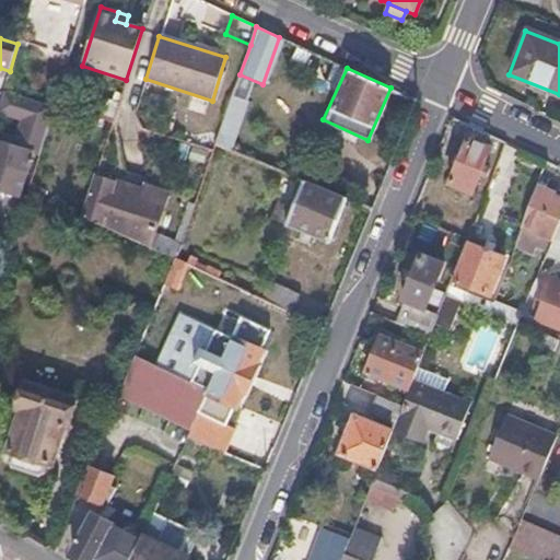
[(0,137),(0,189),(20,196),(32,153),(41,155),(55,108),(3,91),(0,103),(0,114),(22,121),(16,141),(0,136),(0,137)]
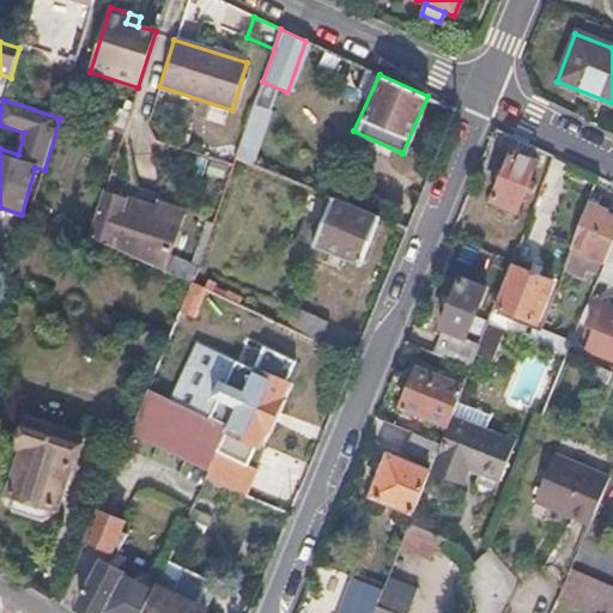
[(254,107),(235,159),(250,165),(268,111),(254,107)]
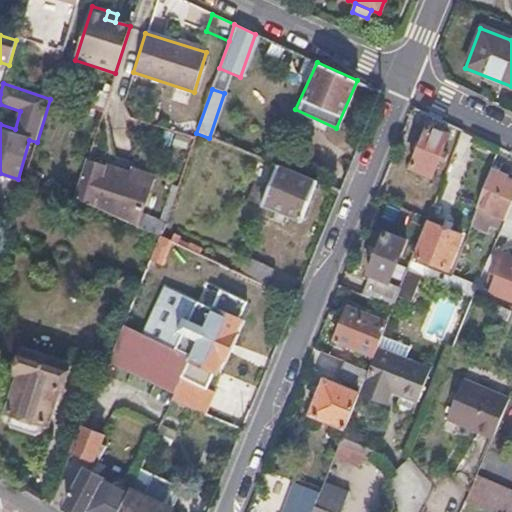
[(452,126),(432,117),(411,170),(431,179),(439,161),(445,163),(447,156),(441,154),(447,139),(454,142),(458,129),(452,126)]
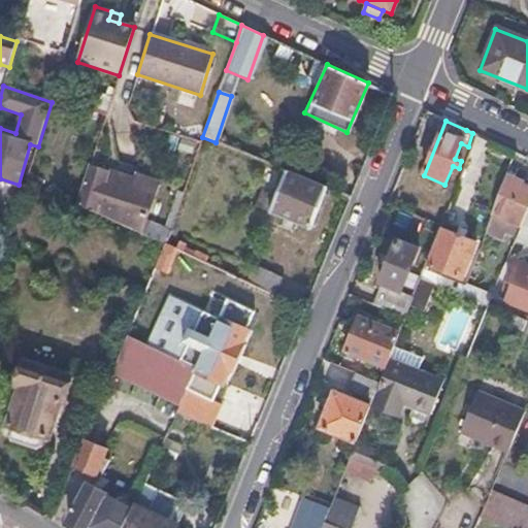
[(90,166),(77,205),(143,235),(159,184),(137,176),(136,180),(90,166)]
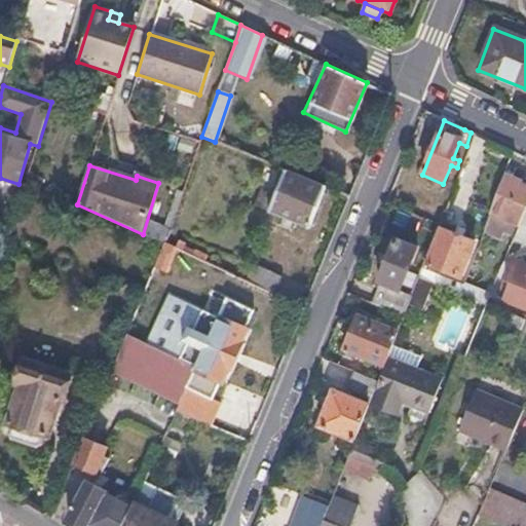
[(325,187),(279,168),(272,186),(277,188),(273,197),(261,192),(255,207),(308,229),(325,187)]
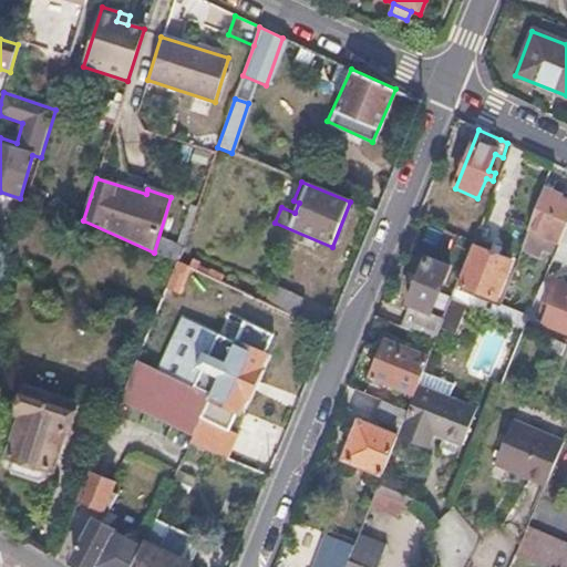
[(529,230),(547,237),(559,243),(566,224),(566,203),(560,199),(562,197),(545,189),(529,230)]
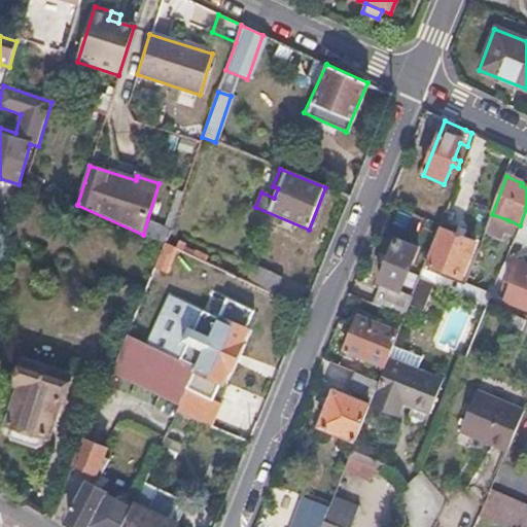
[(526,208),(520,225),(513,242),(526,247),(526,208)]
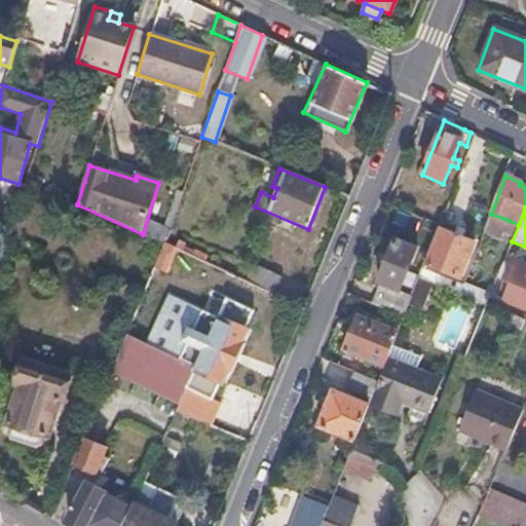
[(147,235),(164,240),(168,226),(152,221),(147,235)]
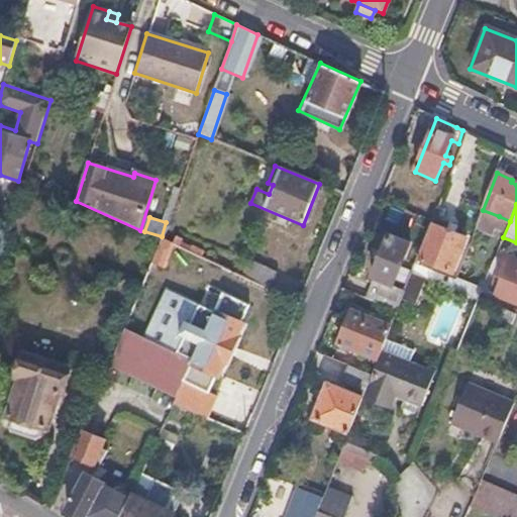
[(431,227),(417,262),(450,275),(464,240),(431,227)]
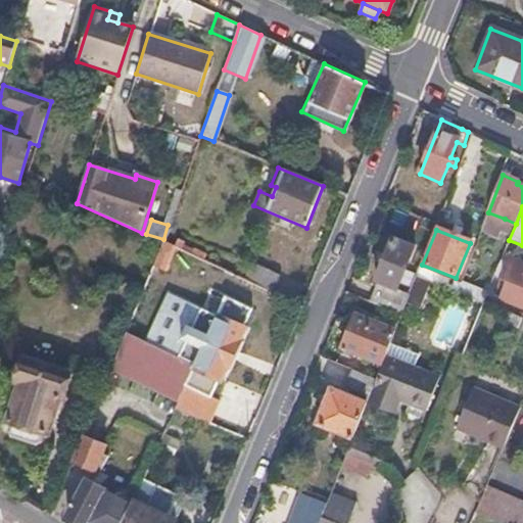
[(152,268),(162,241),(148,235),(127,287),(142,293),(152,268)]
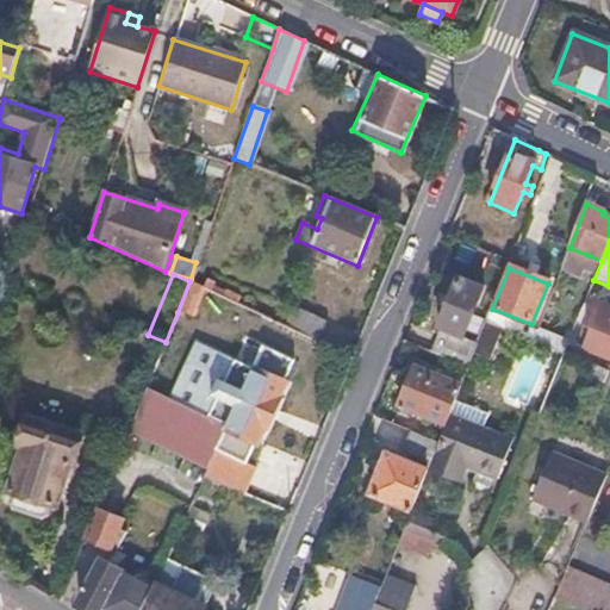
[(431,353),(468,367),(474,350),(461,344),(483,291),(458,279),(437,328),(441,330),(431,353)]
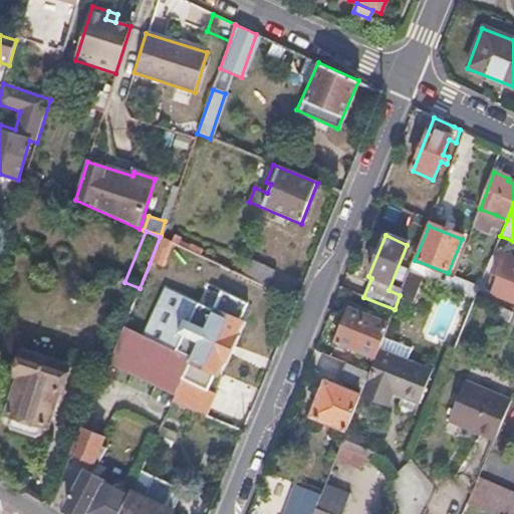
[(170,242),(160,237),(150,263),(159,267),(170,242)]
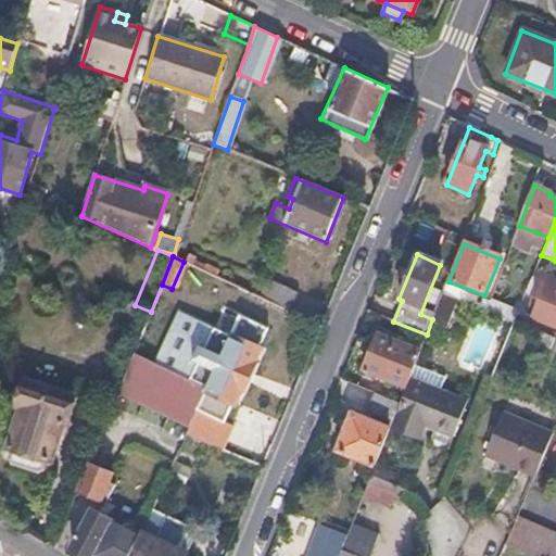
[(555,282),(543,277),(528,317),(555,328),(555,282)]
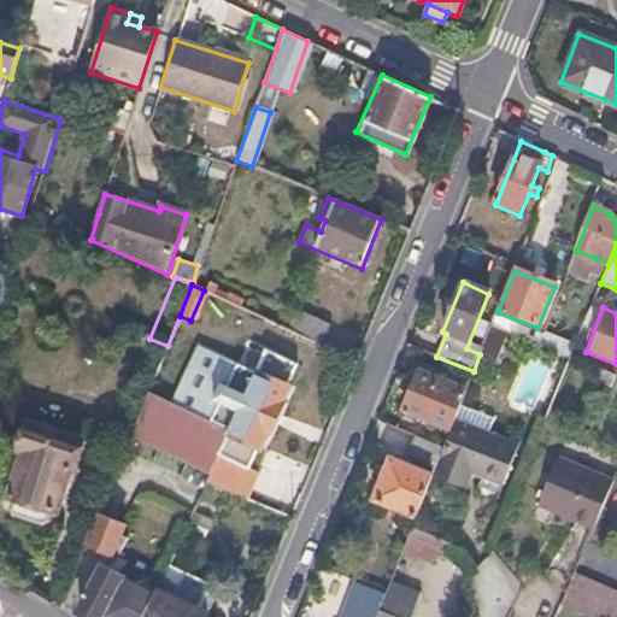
[(297,309),(287,330),(319,346),(330,324),(297,309)]
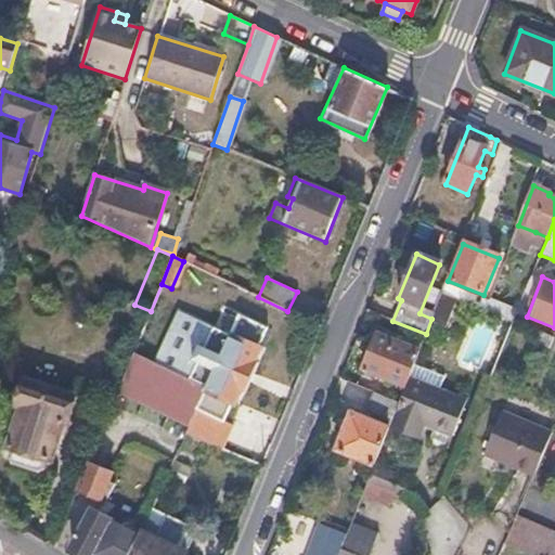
[(459,302),(485,312),(489,301),(446,286),(441,295),(459,302)]
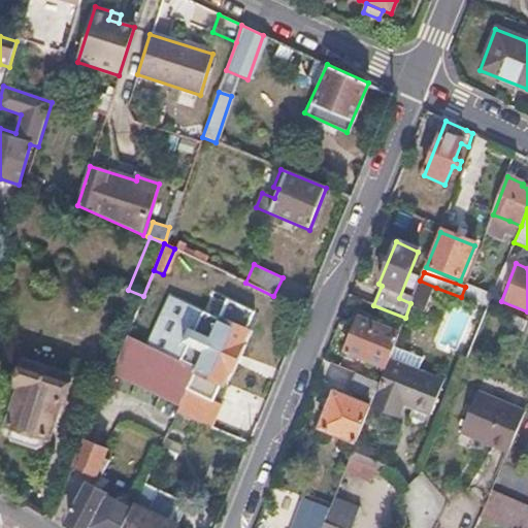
[(436,288),(420,281),(410,306),(426,312),(436,288)]
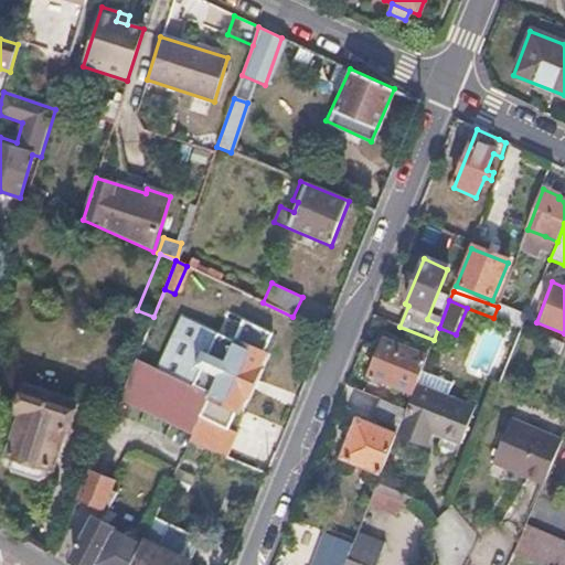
[(498,307),(493,318),(521,328),(525,316),(498,305),(498,307)]
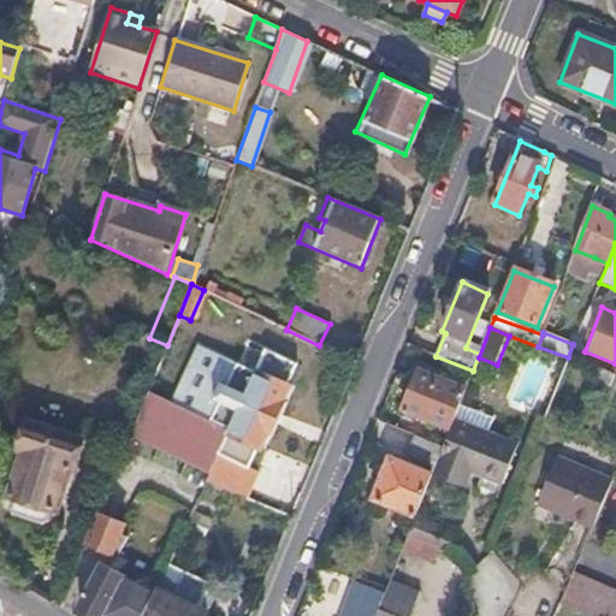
[(211,469),(205,483),(237,495),(259,446),(264,449),(289,391),(285,390),(296,363),(264,350),(227,433),(211,469)]
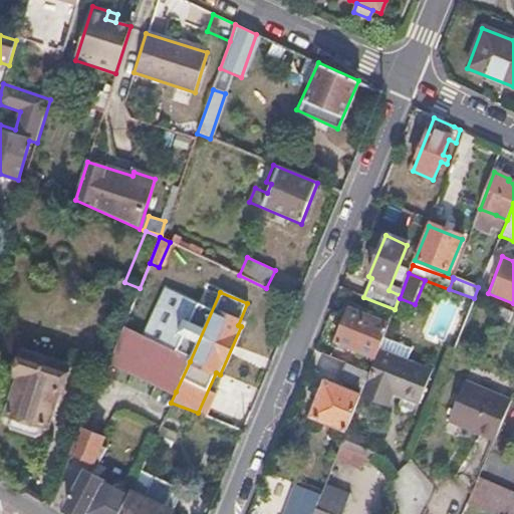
[(375,358),(378,349),(391,319),(386,318),(383,322),(349,309),(328,358),(344,364),(352,367),(358,352),(375,358)]
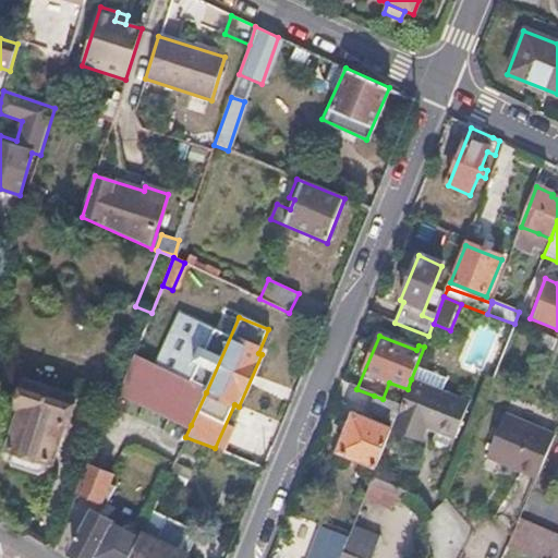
[(120,390),(191,425),(206,392),(133,356),(120,390)]
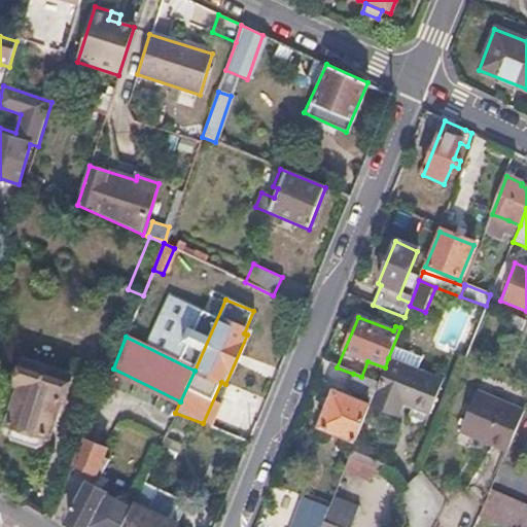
[(443,380),(388,358),(385,367),(379,383),(373,400),(370,407),(398,418),(405,401),(430,412),(443,380)]
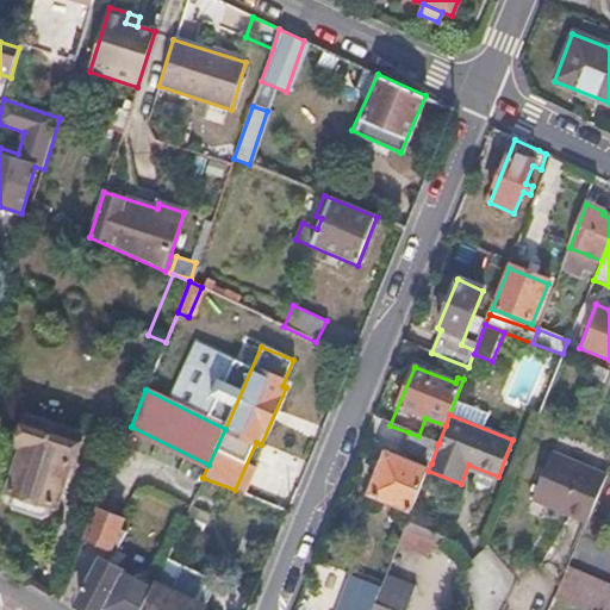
[(82,435),(22,416),(12,447),(23,449),(8,495),(16,497),(14,504),(14,508),(17,512),(39,520),(45,518),(48,516),(51,508),(56,509),(69,464),(73,465),(82,435)]
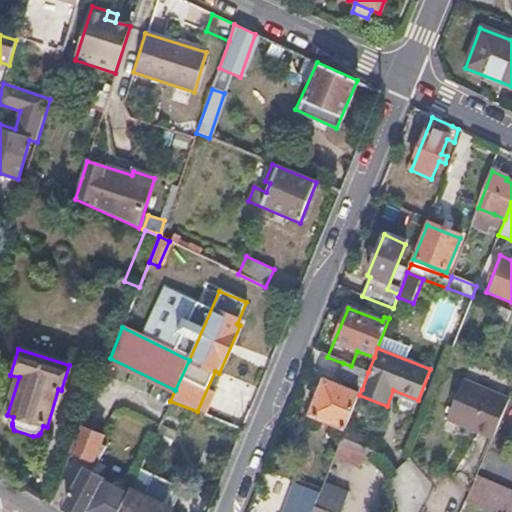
[(351,366),(343,363),(338,378),(362,389),(368,372),(351,366)]
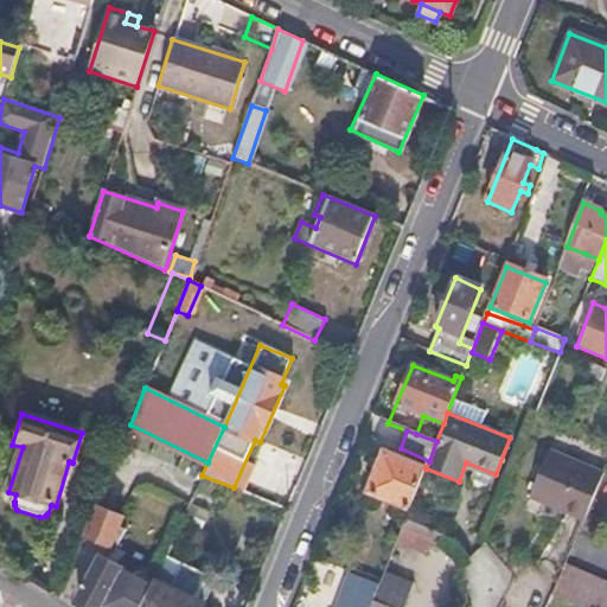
[(532,497),(583,519),(602,473),(551,452),(532,497)]
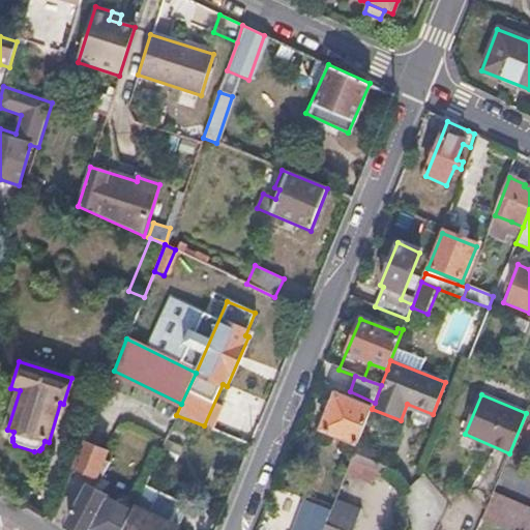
[(322,432),(358,445),(372,410),(335,395),(322,432)]
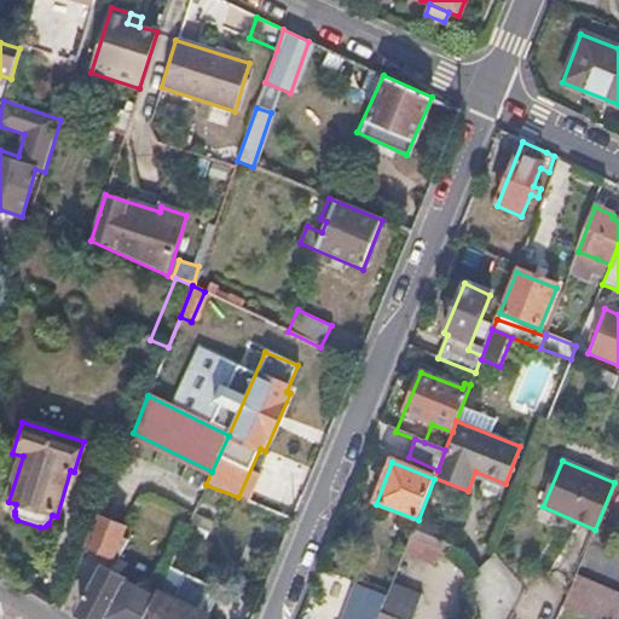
[(100,515),(88,545),(113,556),(126,526),(100,515)]
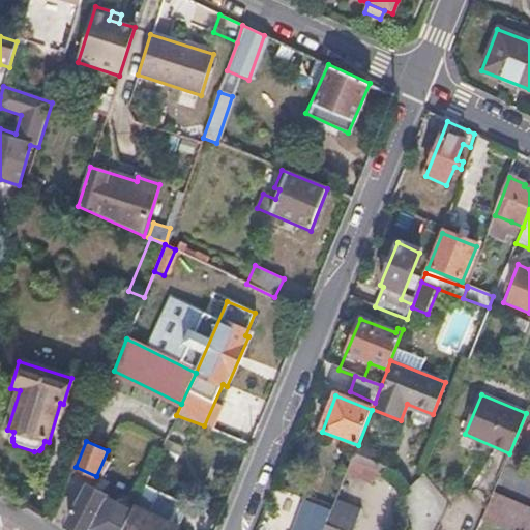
[(392,460),(358,445),(352,461),(378,472),(385,476),(392,460)]
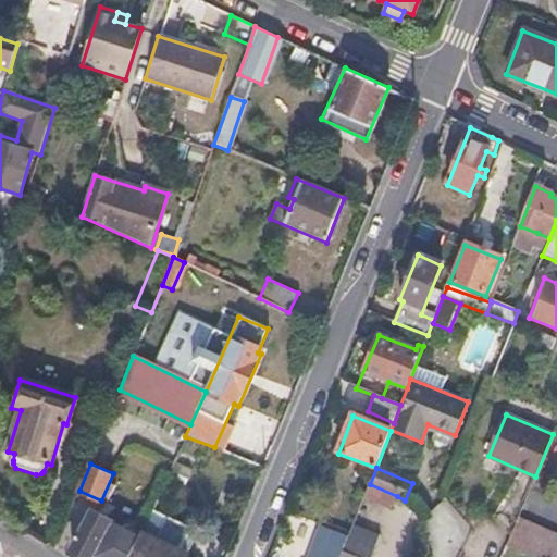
[(397,496),(370,484),(364,498),(392,510),(397,496)]
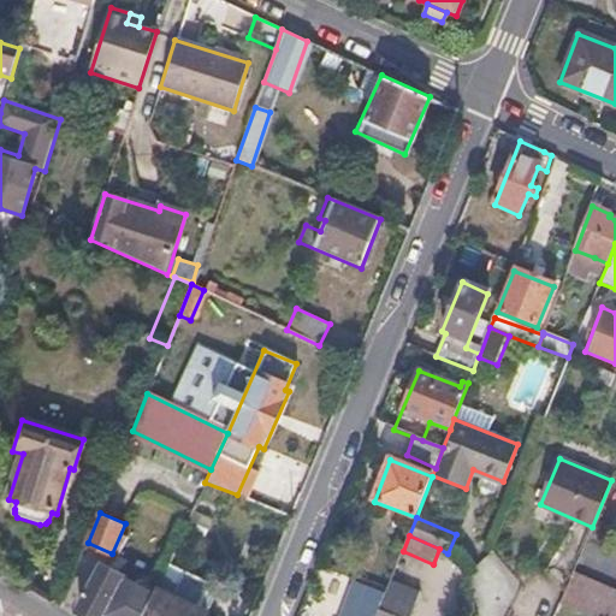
[(81,606),(99,615),(144,615),(154,596),(126,581),(129,576),(102,564),(81,606)]
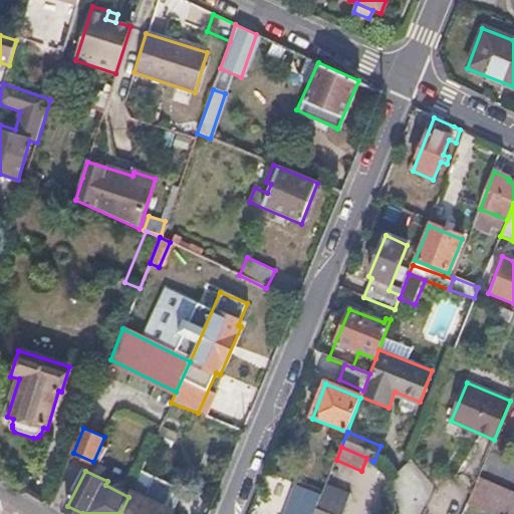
[(513,513),(513,489),(480,475),(467,503),(494,513),(513,513)]
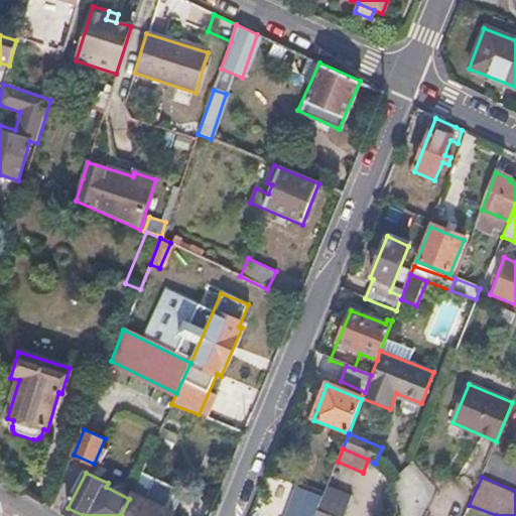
[(129,499),(121,515),(170,515),(178,498),(138,479),(129,499)]
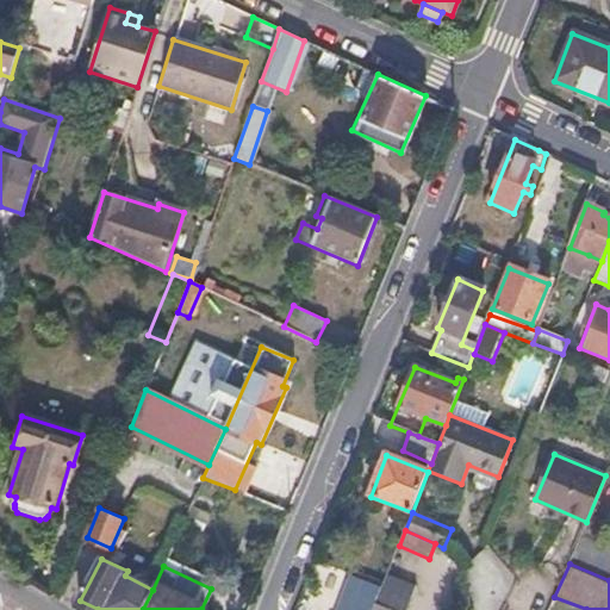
[(372,609),(405,609),(418,582),(390,568),(381,589),(372,609)]
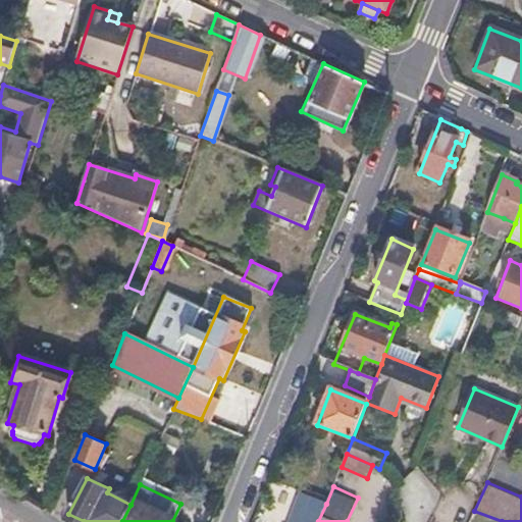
[(318,521),(326,504),(300,493),(289,521),(318,521)]
